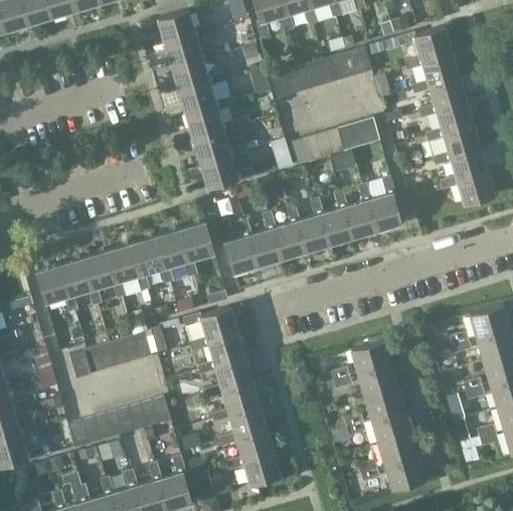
[(0,0),(0,20),(3,32),(27,25),(19,0),(0,0)]
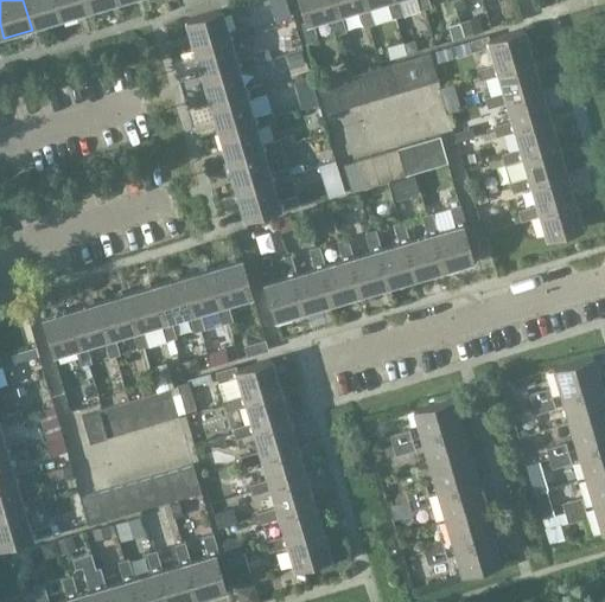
[(23,0),(32,30),(62,21),(55,0),(23,0)]
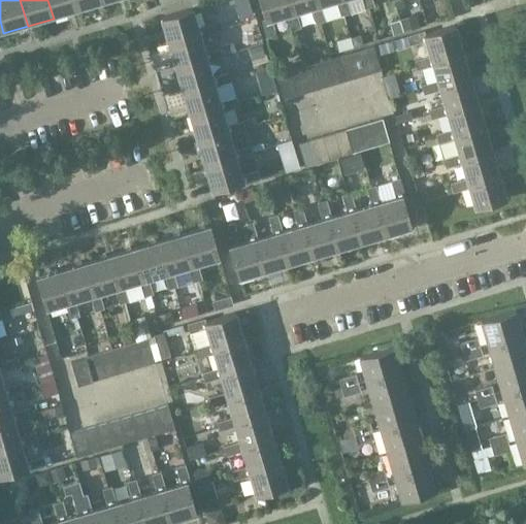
[(47,0),(54,19),(77,11),(74,0),(47,0)]
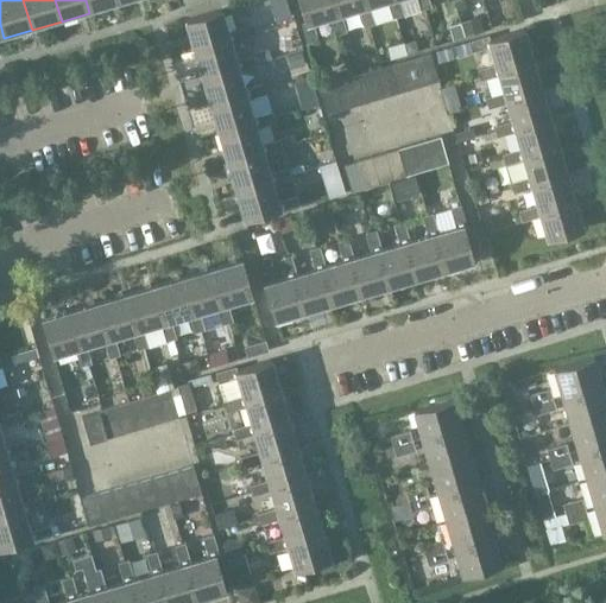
[(86,0),(89,13),(118,5),(115,0),(86,0)]
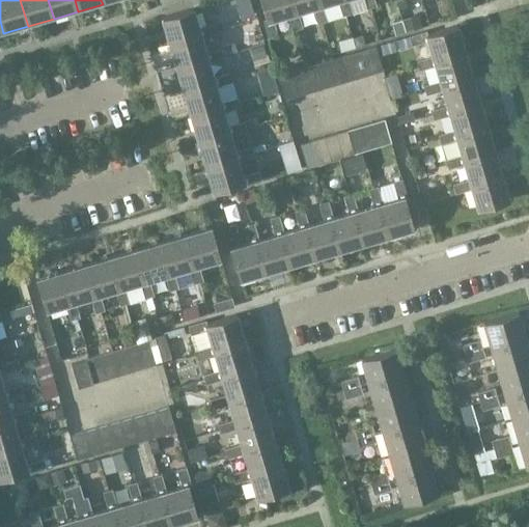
[(249,0),(239,0),(234,1),(242,23),(255,19),(249,0)]
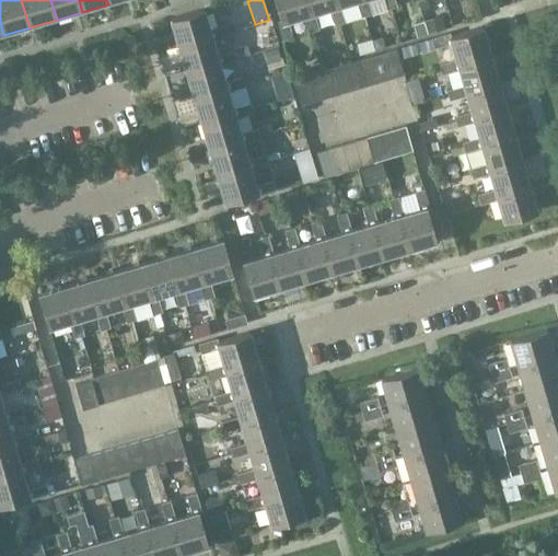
[(289,21),(303,18),(309,15),(304,0),(274,0),(281,23),(277,24),(282,43),(294,38),(289,21)]
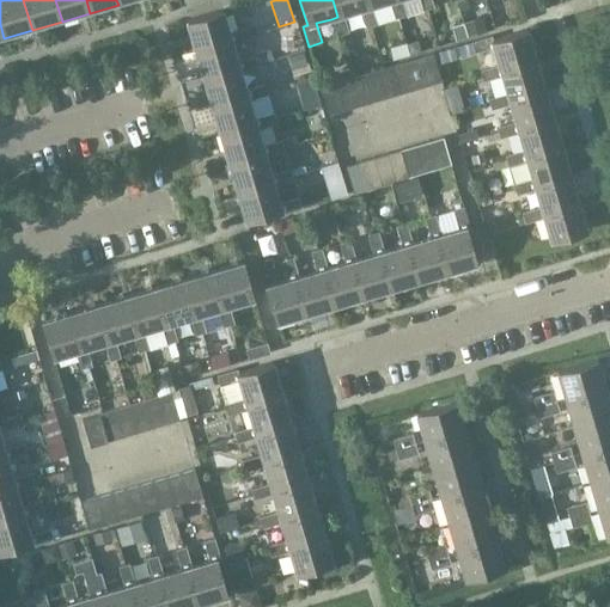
[(343,16),(361,11),(367,8),(364,0),(333,0),(337,17),(331,19),(337,38),(349,35),(343,16)]
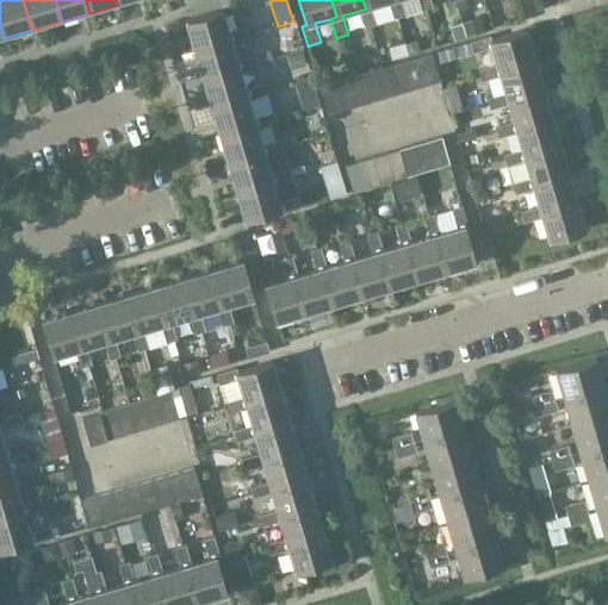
[(372,7),(389,2),(395,0),(363,0),(366,8),(360,11),(366,30),(377,26),(372,7)]
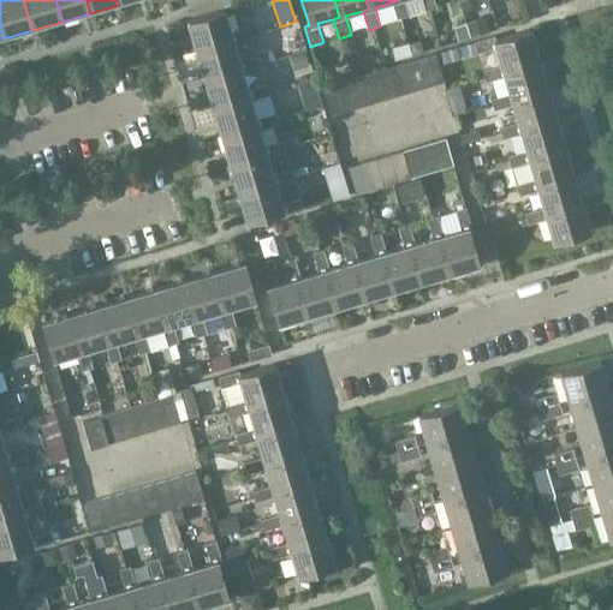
[(398,0),(392,3),(398,22),(410,18),(404,0),(398,0)]
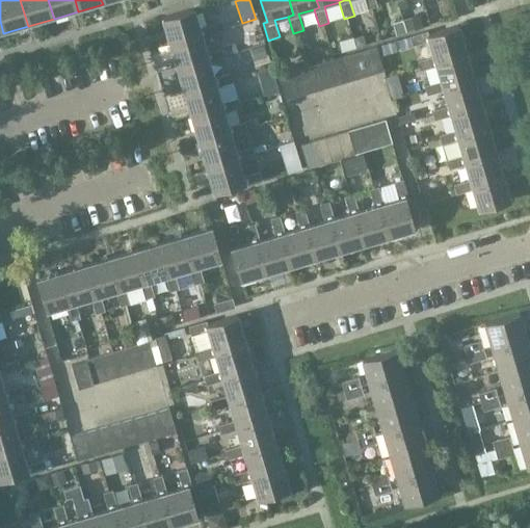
[(365,0),(369,11),(378,8),(375,0),(365,0)]
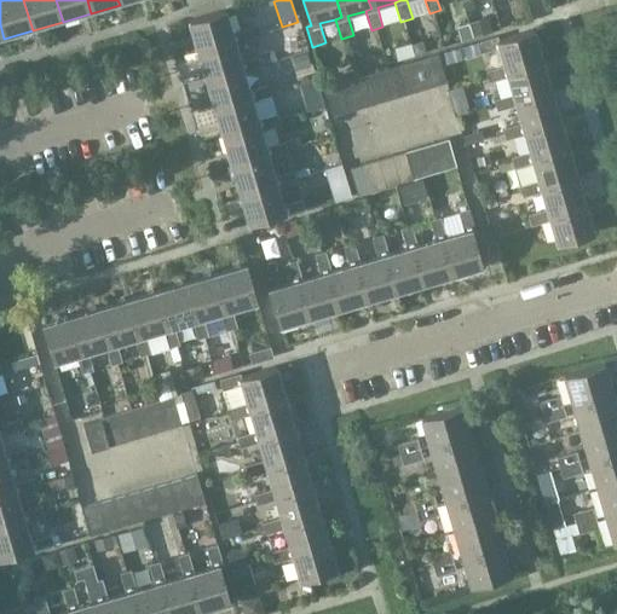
[(235,41),(237,46),(257,41),(253,29),(234,35),(226,12),(191,23),(200,51),(235,41)]
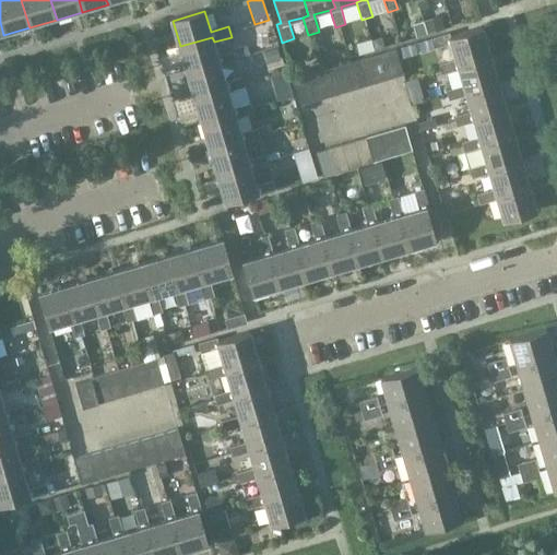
[(452,46),(457,61),(459,66),(490,57),(483,30),(451,39),(450,35),(431,40),(435,50),(452,46)]
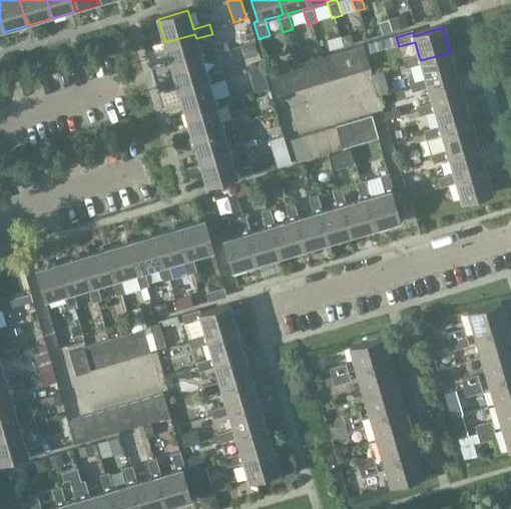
[(200,53),(196,38),(194,34),(165,42),(171,65),(201,57),(202,61),(218,57),(215,48),(200,53)]
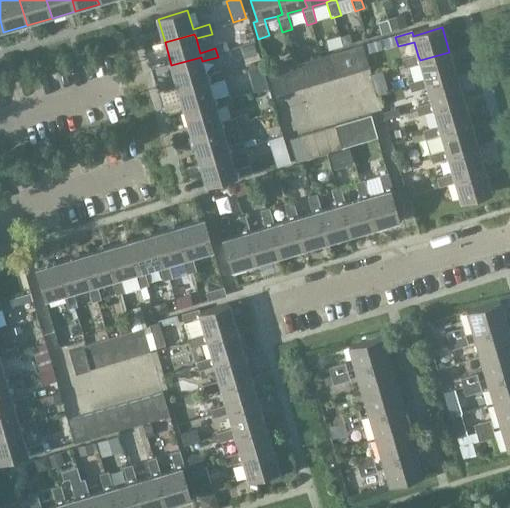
[(352,50),(359,74),(371,70),(363,47),(352,50)]
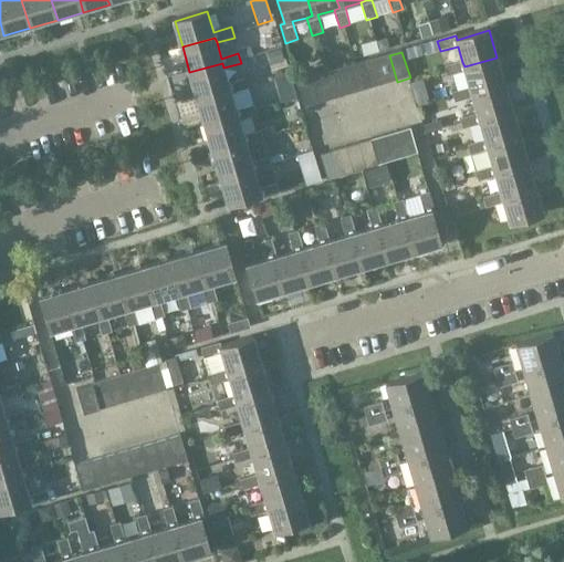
[(384,85),(397,82),(389,55),(376,60),(384,85)]
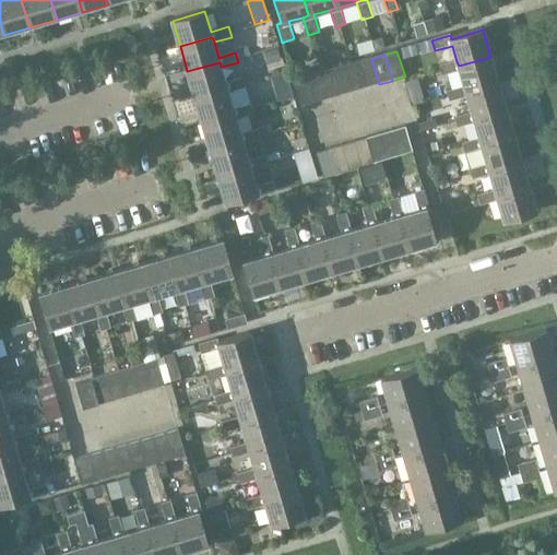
[(459,66),(457,61),(439,67),(442,75),(460,71),(464,87),(466,93),(499,83),(490,57),(459,66)]
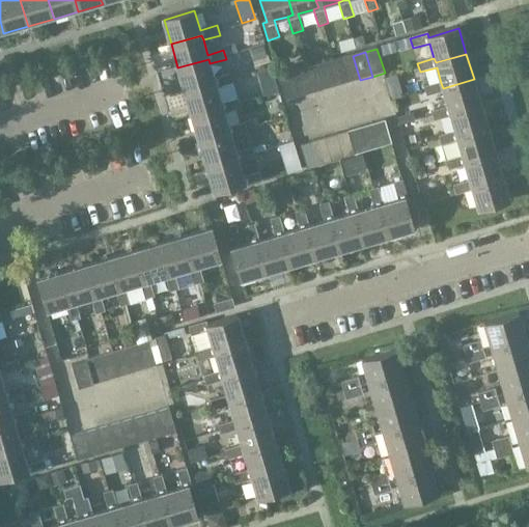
[(347,84),(360,80),(353,56),(340,59),(347,84)]
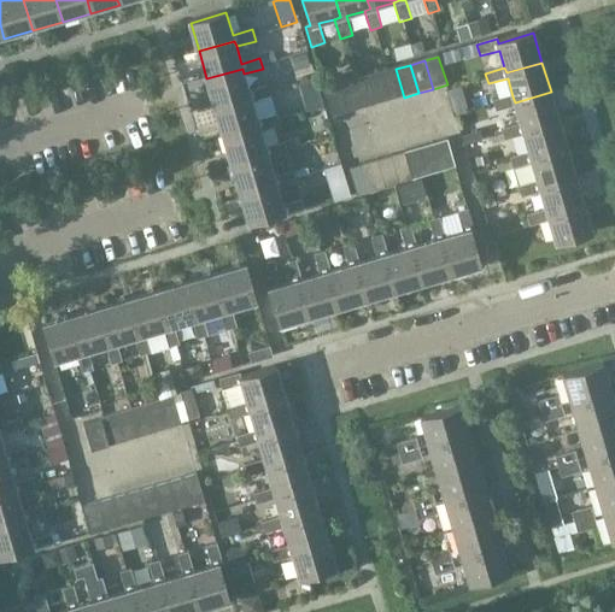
[(206,78),(215,109),(251,98),(253,104),(273,98),(268,87),(250,92),(244,74),(242,69),(206,78)]
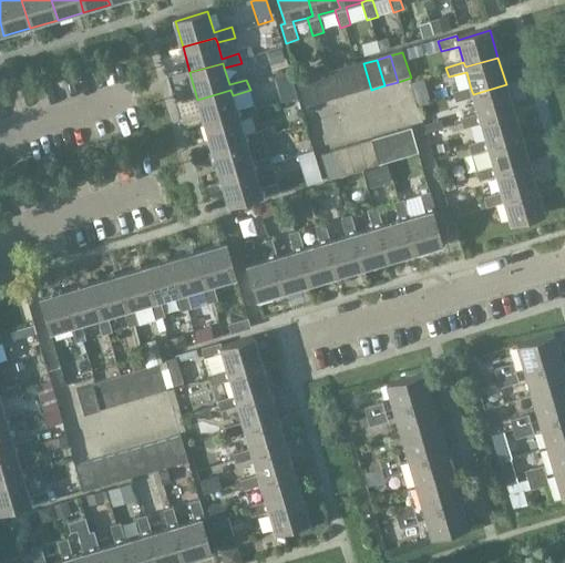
[(359,93),(371,90),(363,63),(351,68),(359,93)]
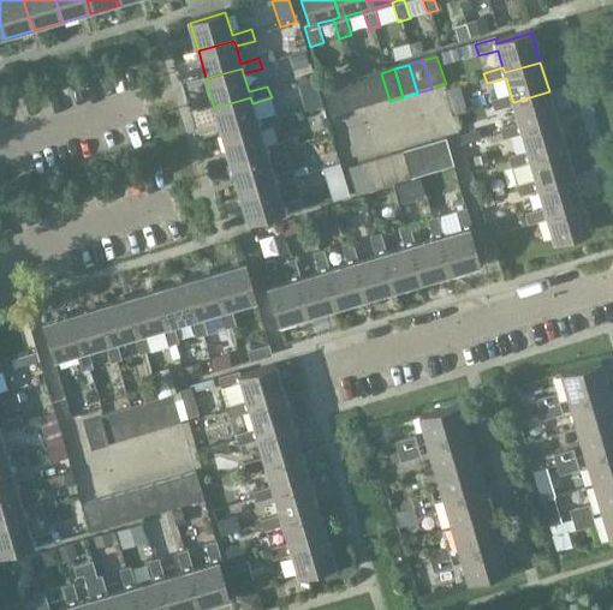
[(375,106),(390,101),(381,73),(367,77),(375,106)]
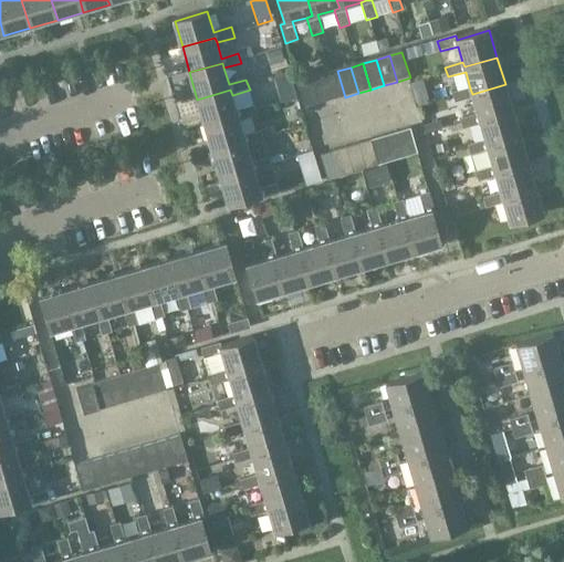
[(332,102),(345,97),(337,71),(324,75),(332,102)]
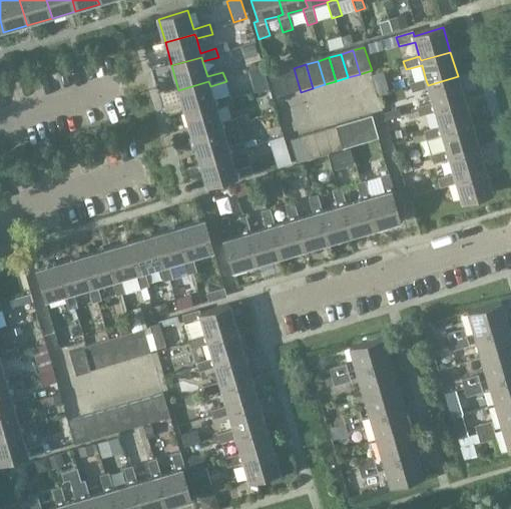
[(289,95),(301,92),(294,68),(282,71),(289,95)]
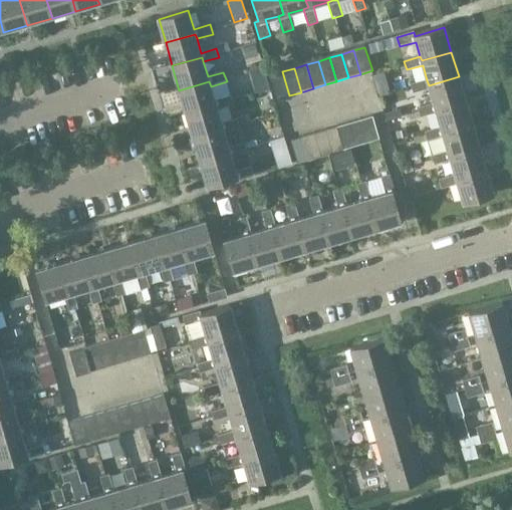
[(289,95),(282,71),(271,75),(278,99),(289,95)]
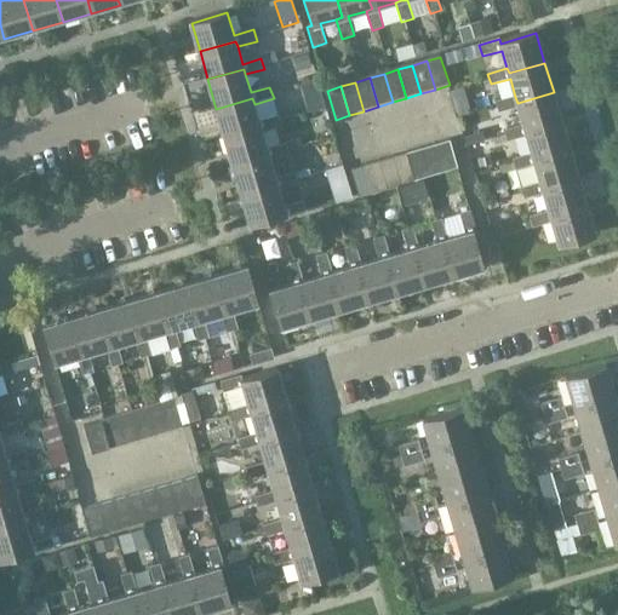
[(562,121),(554,92),(518,103),(515,97),(497,102),(501,114),(519,109),(524,125),(526,131),(562,121)]
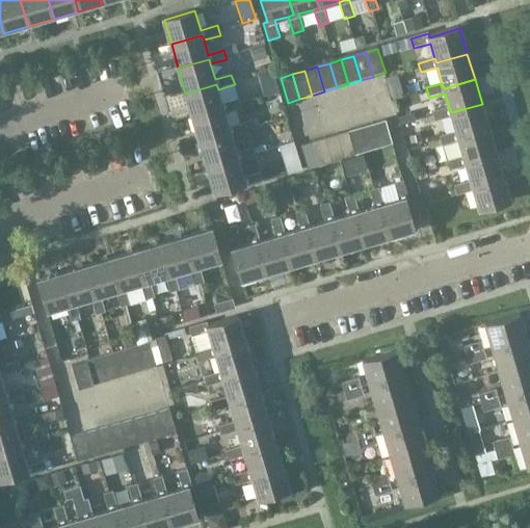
[(185,94),(192,117),(223,109),(226,114),(241,109),(238,99),(222,104),(218,89),(216,84),(185,94)]
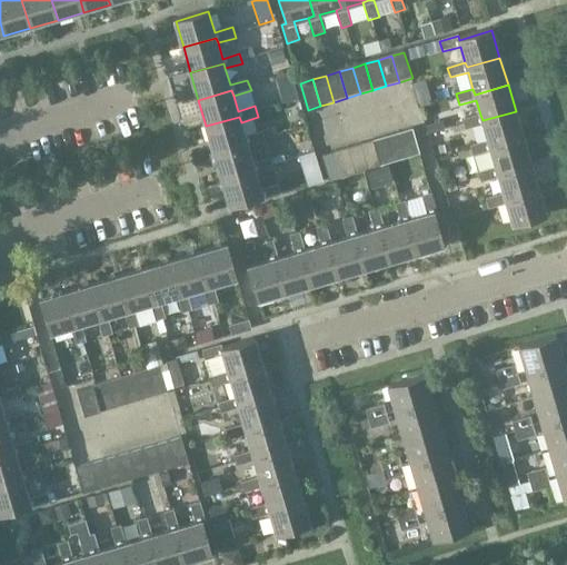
[(430,98),(418,102),(420,110),(433,107),(430,98)]
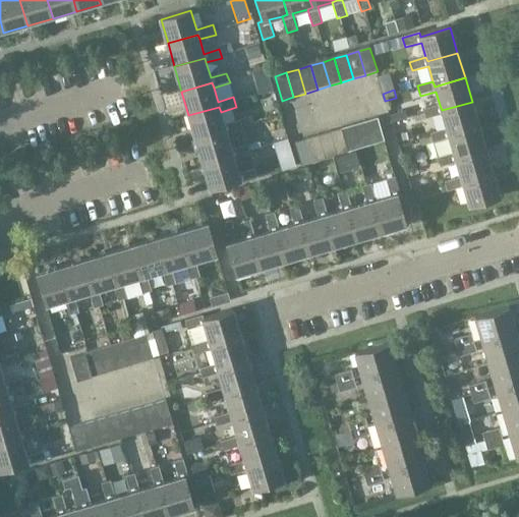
[(479,125),(472,102),(442,110),(440,105),(424,110),(427,120),(443,116),(447,130),(449,134),(479,125)]
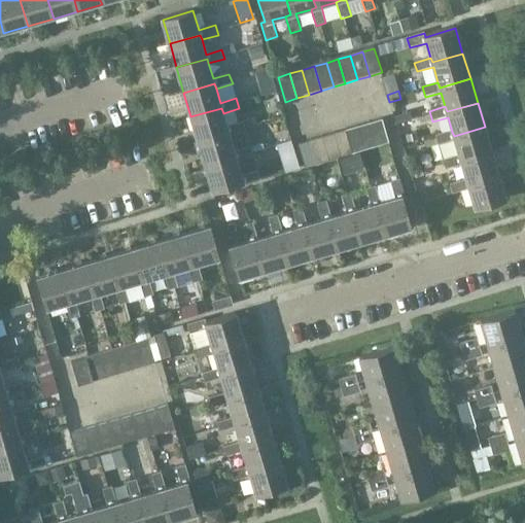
[(190,116),(198,141),(229,133),(230,137),(246,133),(243,124),(228,129),(223,113),(221,108),(190,116)]
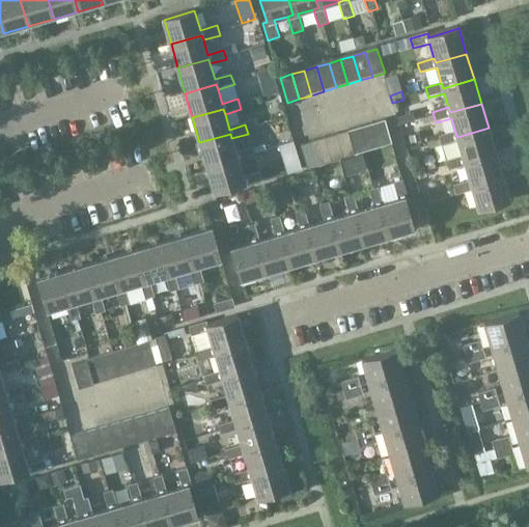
[(412,115),(397,119),(399,129),(415,125),(412,115)]
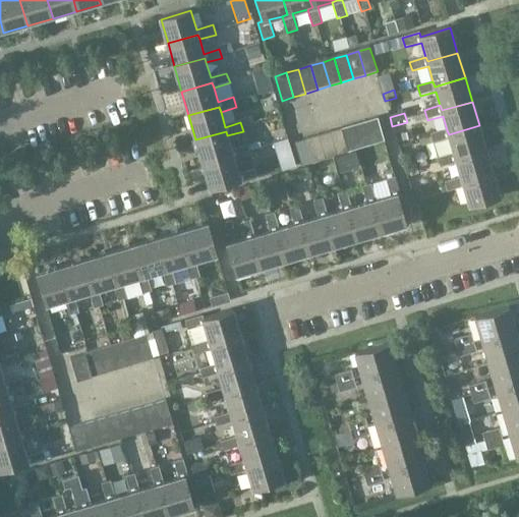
[(379,118),(366,122),(373,145),(386,141),(379,118)]
